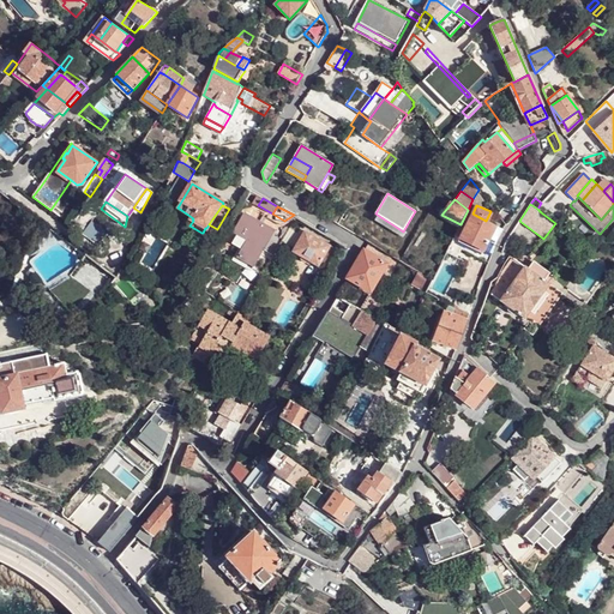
[(127,216),(125,227),(133,216),(137,218),(140,212),(133,208),(127,216)]
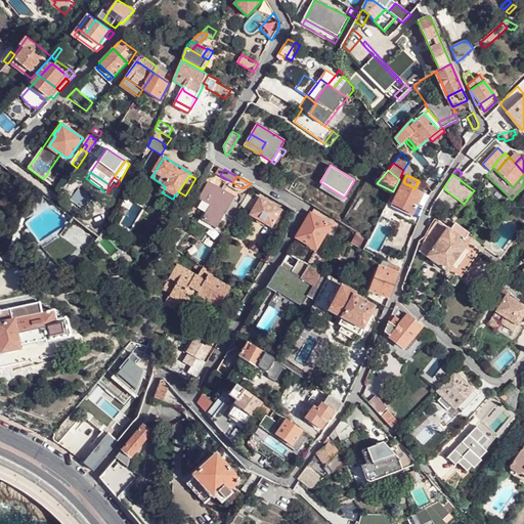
[(210,181),(201,198),(212,205),(204,219),(216,226),(234,197),(210,181)]
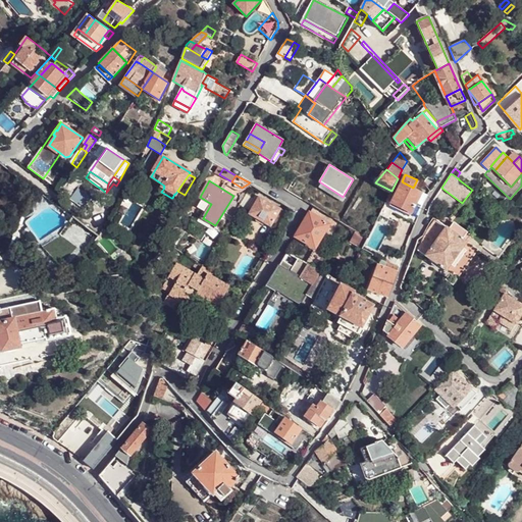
[(402,181),(392,203),(412,213),(416,206),(422,193),(413,188),(402,181)]
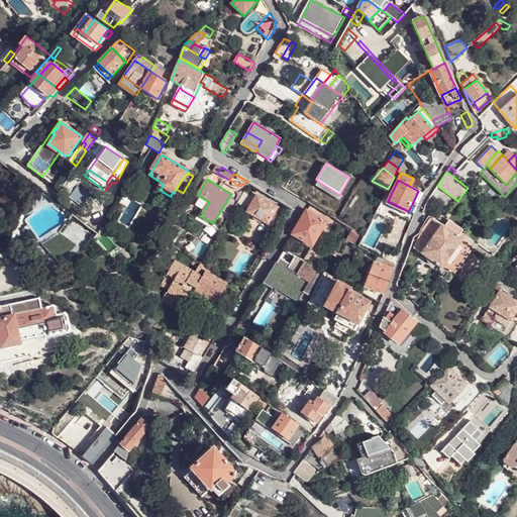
[(254,192),(257,187),(249,183),(247,188),(244,192),(250,196),(253,192),(254,192)]
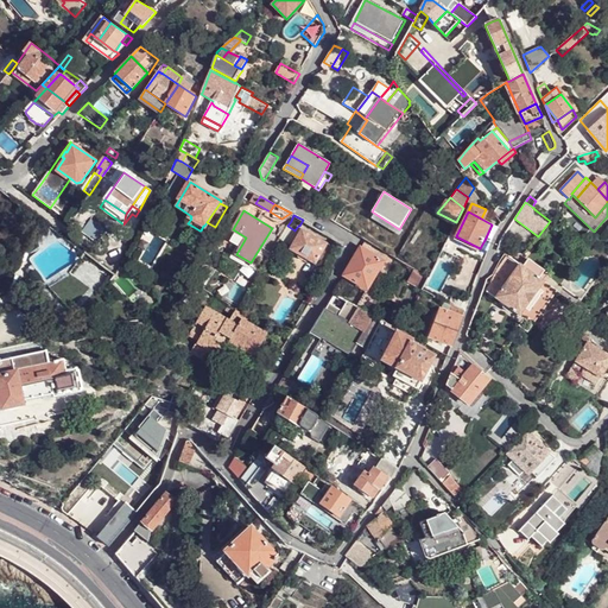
[(492,225),(485,240),(492,244),(494,239),(499,228),(492,225)]
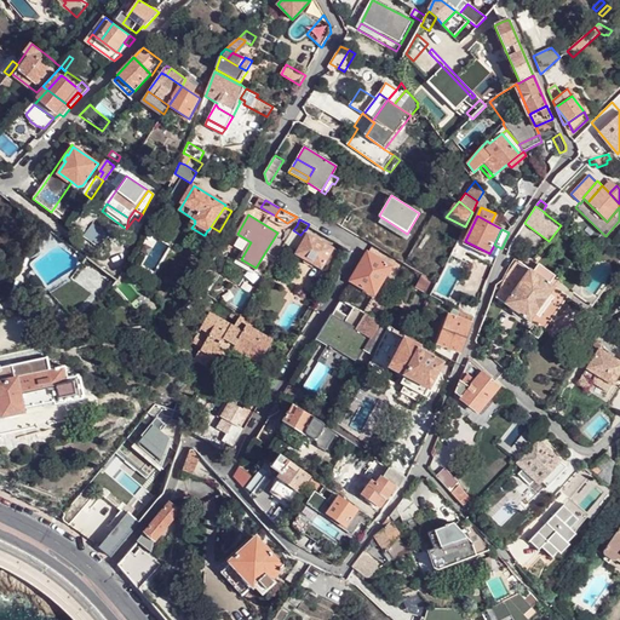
[(293,230),(285,245),(298,252),(309,233),(305,230),(304,230),(300,235),(293,230)]
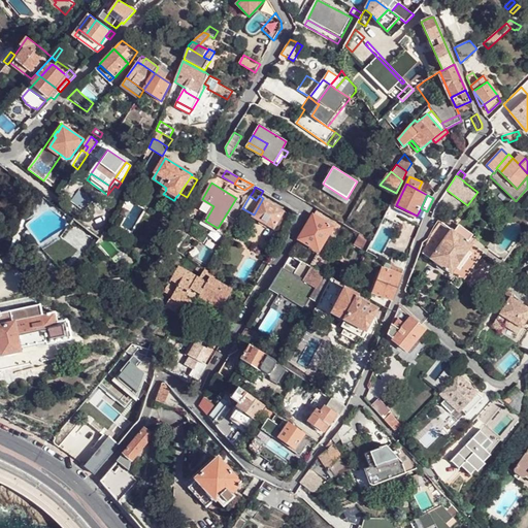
[(288,216),(288,213),(263,198),(254,215),(253,217),(274,229),(276,227),(283,231),(284,230),(288,233),(292,226),(285,222),(289,216),(288,216)]
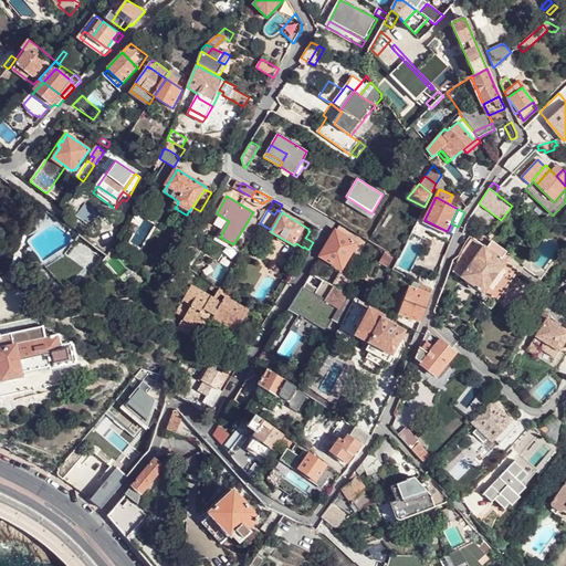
[(425,220),(420,218),(416,224),(426,230),(443,239),(447,231),(425,220)]
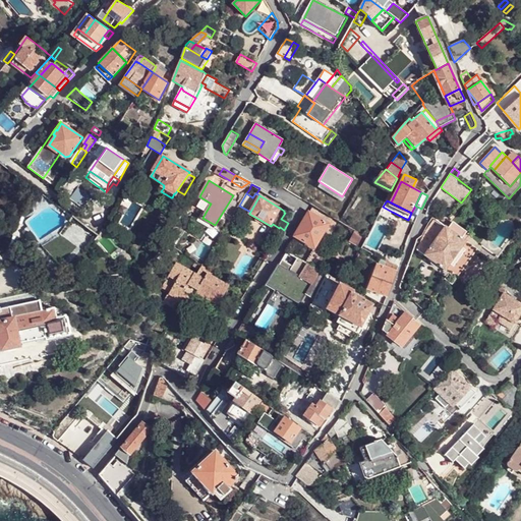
[(411,213),(408,220),(416,223),(421,209),(415,206),(411,213)]
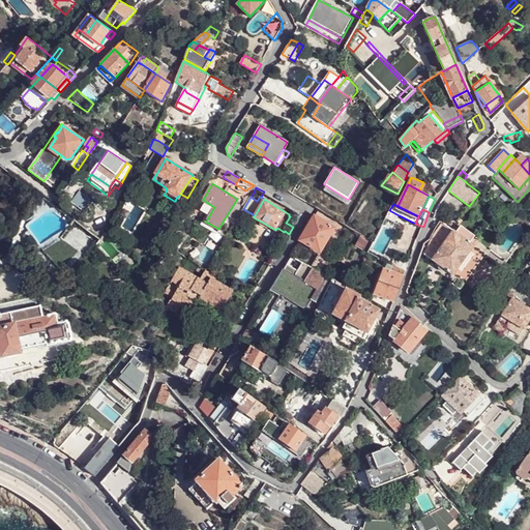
[(389,210),(386,217),(395,223),(399,215),(389,210)]
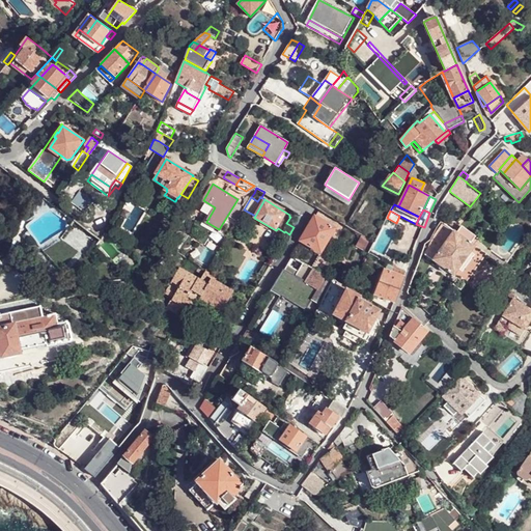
[(286,223),(294,227),(297,221),(290,217),(286,223)]
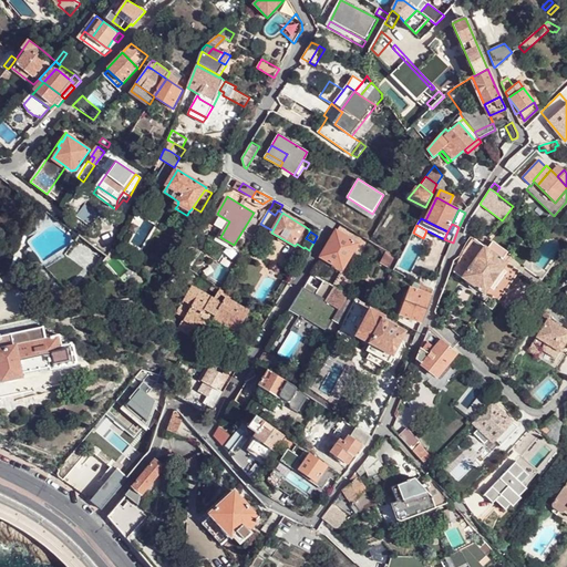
[(358,244),(337,232),(321,258),(342,270),(358,244)]
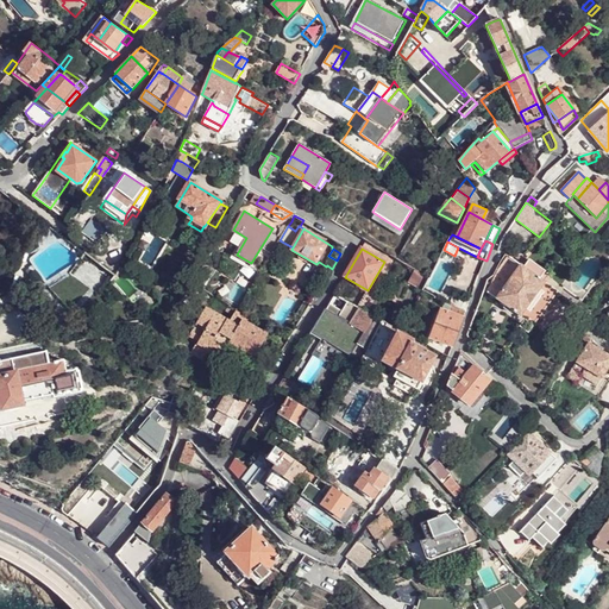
[(488,292),(497,299),(521,265),(510,257),(507,258),(497,270),(488,292)]
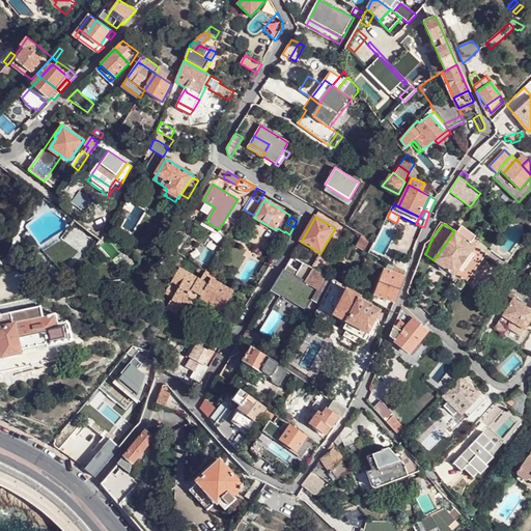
[(457,233),(471,243),(476,236),(463,226),(457,233)]
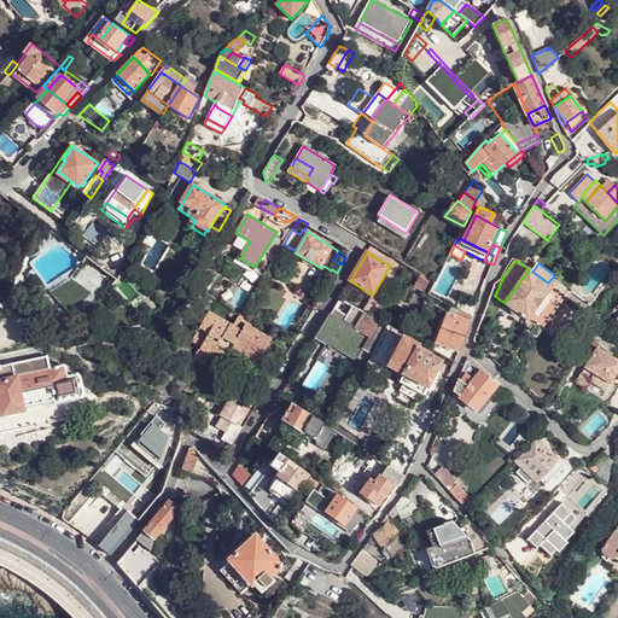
[(532,272),(529,269),(505,303),(529,320),(535,313),(548,293),(554,286),(548,283),(532,272)]
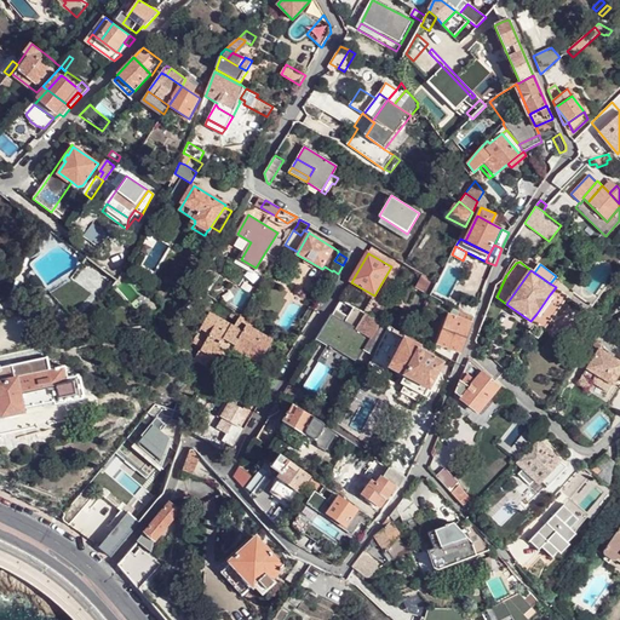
[(437,282),(422,274),(415,287),(431,296),(437,282)]
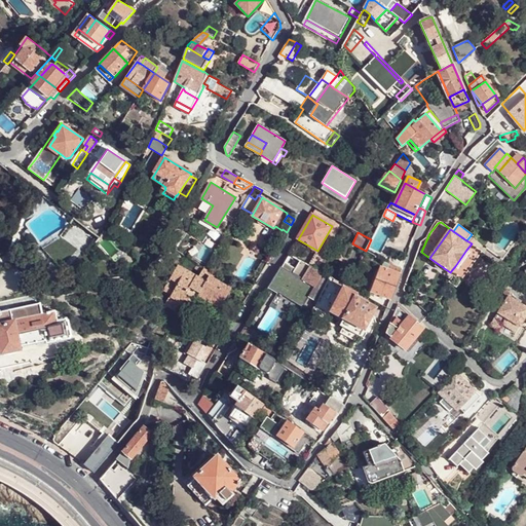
[(466,250),(455,266),(458,269),(470,253),(466,250)]
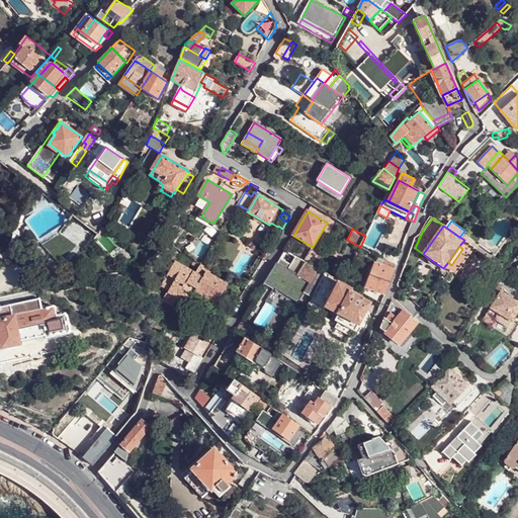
[(284,251),(276,264),(277,264),(280,259),(282,260),(286,253),(284,251)]
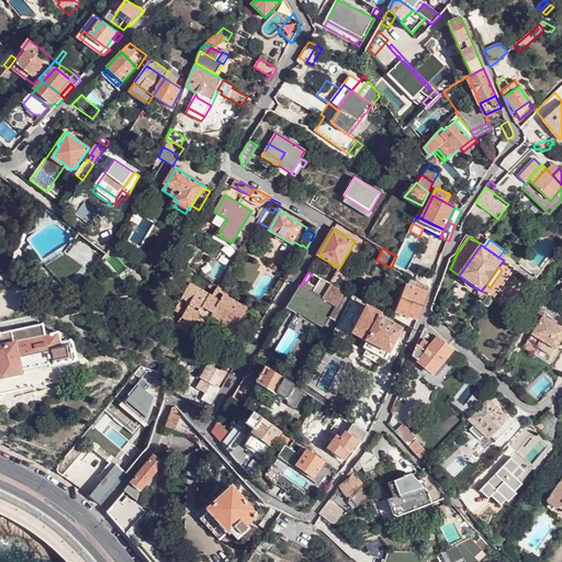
[(301,287),(300,287),(287,308),(302,317),(304,315),(325,327),(330,317),(337,307),(325,300),(333,285),(311,274),(306,282),(304,281),(301,287)]
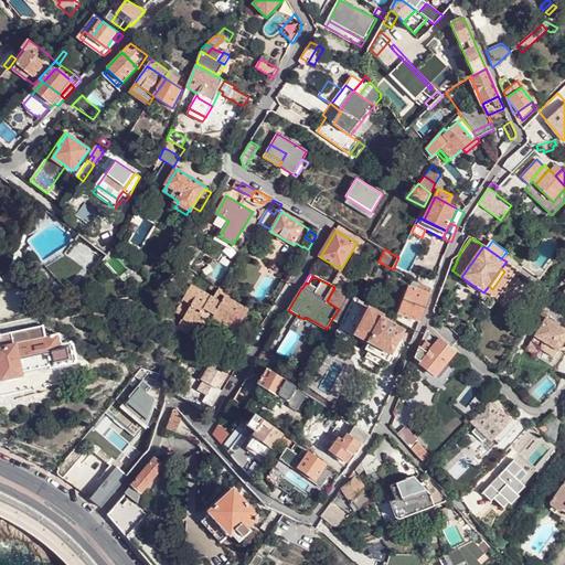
[(281,295),(288,283),(283,279),(275,291),(281,295)]
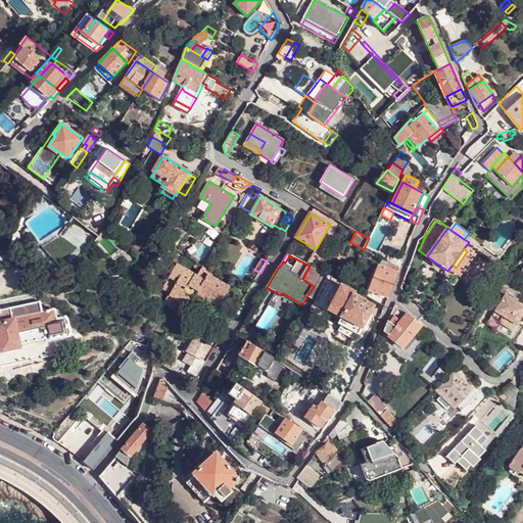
[(215,268),(206,262),(203,268),(198,275),(184,297),(192,302),(196,297),(198,292),(208,275),(210,275),(215,268)]
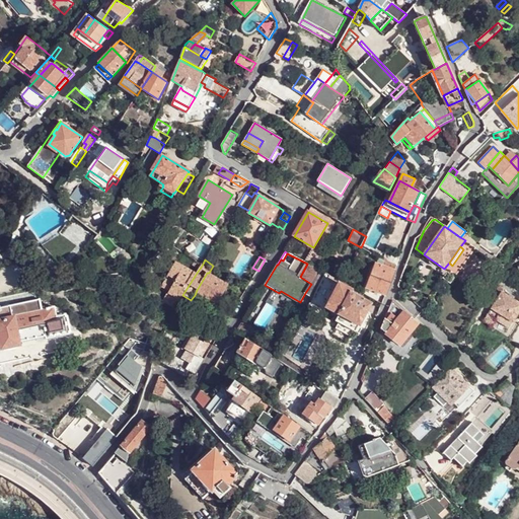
[(182,295),(197,273),(176,261),(168,275),(161,286),(169,291),(163,301),(174,308),(180,300),(180,299),(179,298),(181,294),(182,295)]
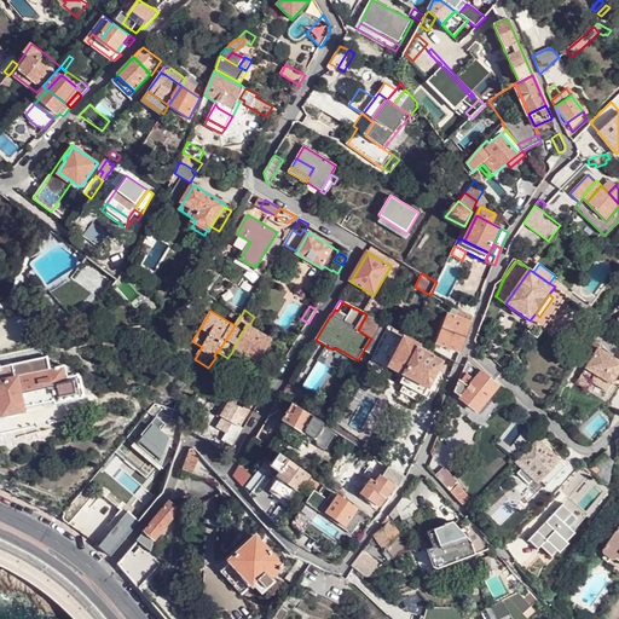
[(462,312),(460,318),(472,323),(474,318),(462,312)]
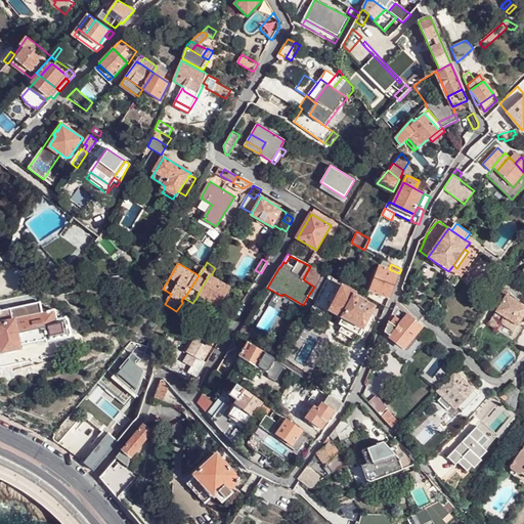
[(323,273),(310,266),(303,279),(314,287),(308,296),(314,300),(312,302),(314,303),(326,280),(329,276),(323,273)]
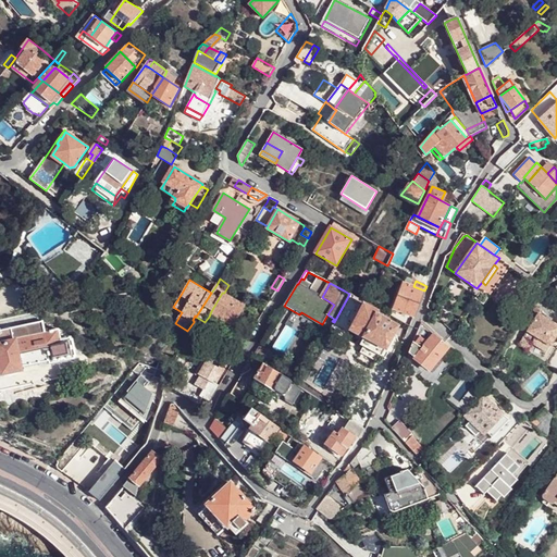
[(413,286),(405,283),(395,308),(415,317),(424,291),(413,286)]
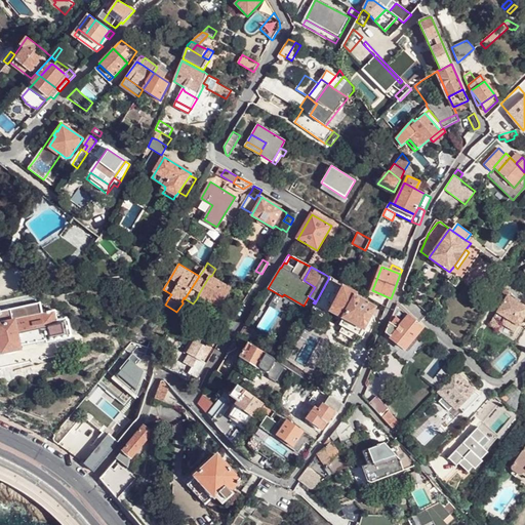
[(215,269),(211,276),(218,281),(223,274),(215,269)]
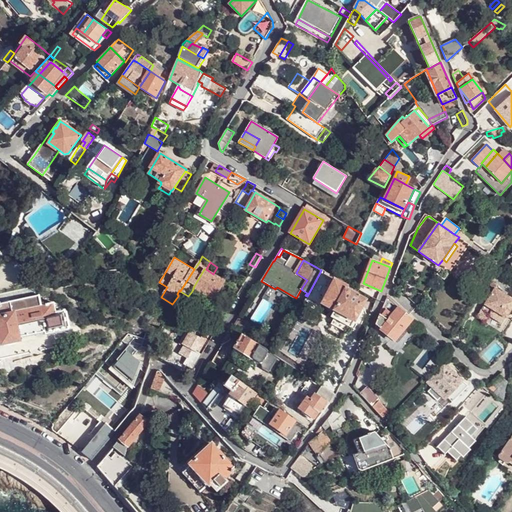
[(215,299),(226,281),(213,274),(206,269),(204,269),(194,286),(215,299)]
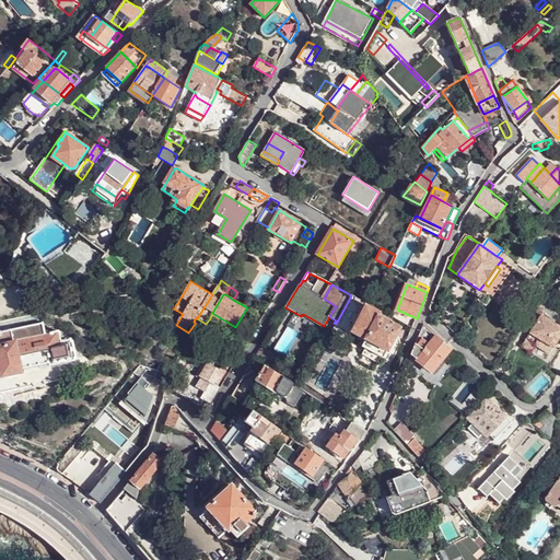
[(366,303),(354,296),(353,300),(357,301),(356,303),(364,306),(366,303)]
